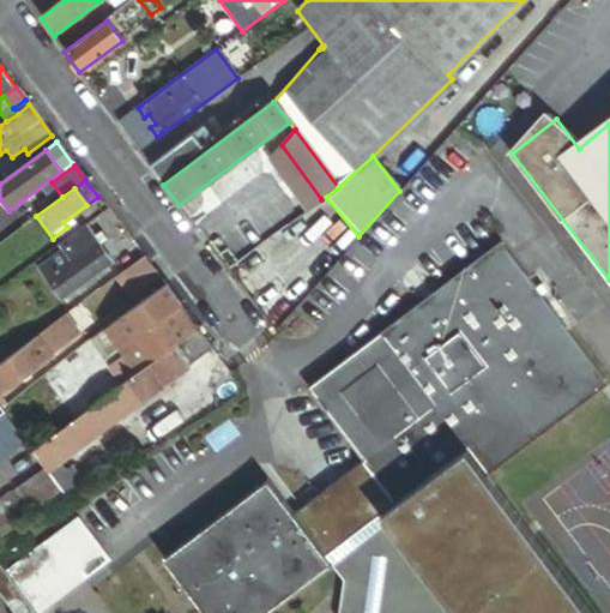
[(84,224),(56,245),(60,251),(36,269),(44,281),(43,282),(59,302),(91,278),(91,277),(112,263),(100,246),(92,236),(84,224)]
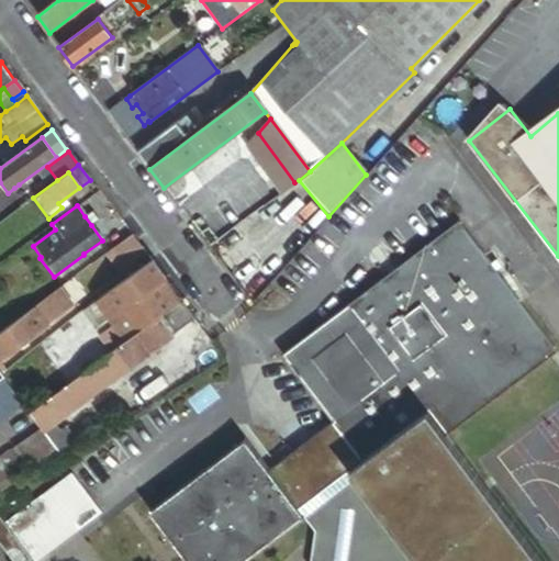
[(91,212),(85,216),(91,225),(98,221),(91,212)]
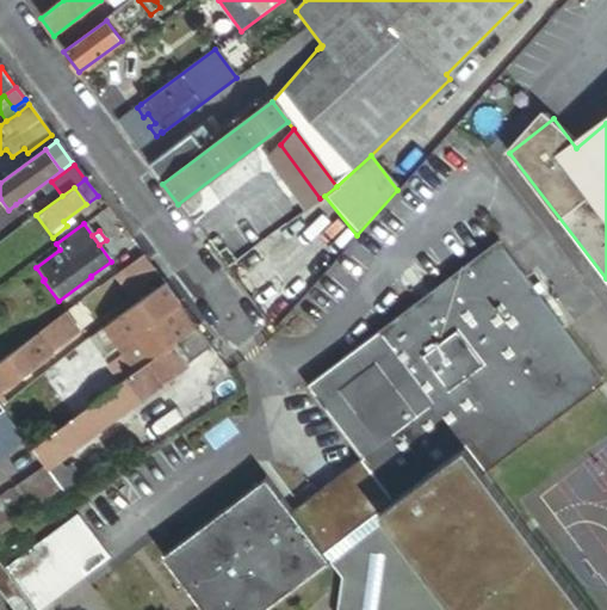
[(342,476),(308,501),(291,515),(264,478),(162,554),(204,609),(268,609),(329,565),(340,579),(335,609),(586,609),(483,473),(605,382),(496,238),(369,333),(301,383),(360,462),(342,476)]
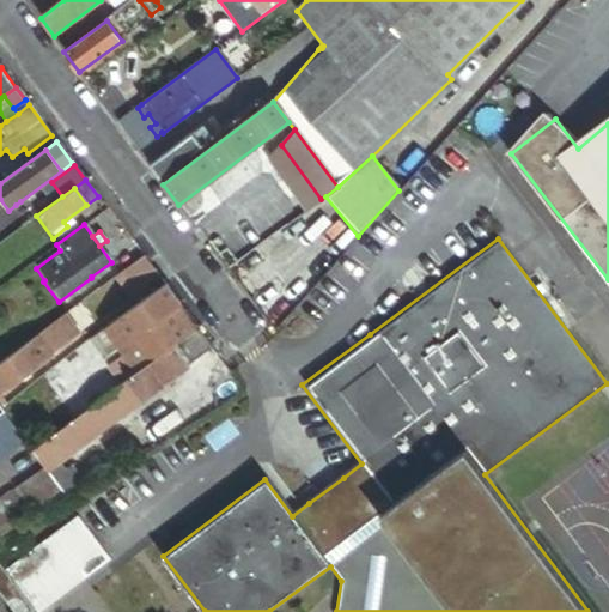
[(153,272),(141,256),(99,288),(111,303),(153,272)]
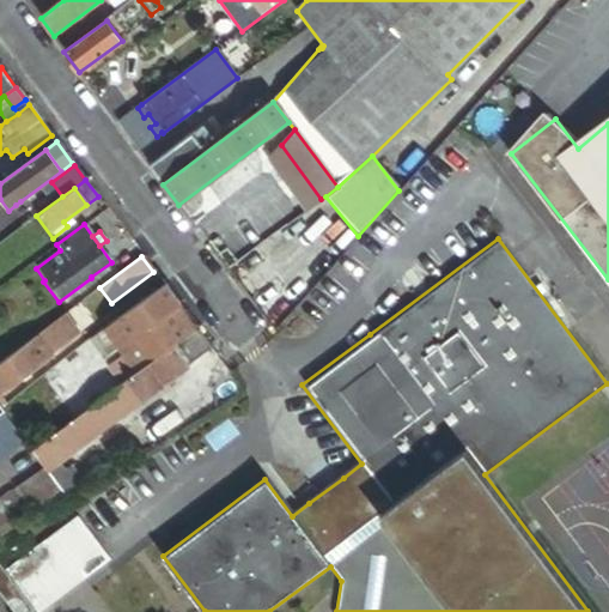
[(178,306),(163,285),(117,320),(132,340),(178,306)]
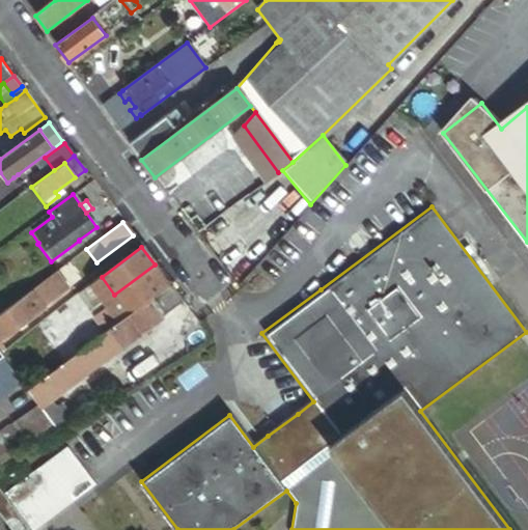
[(0,339),(66,289),(54,273),(0,312),(0,339)]
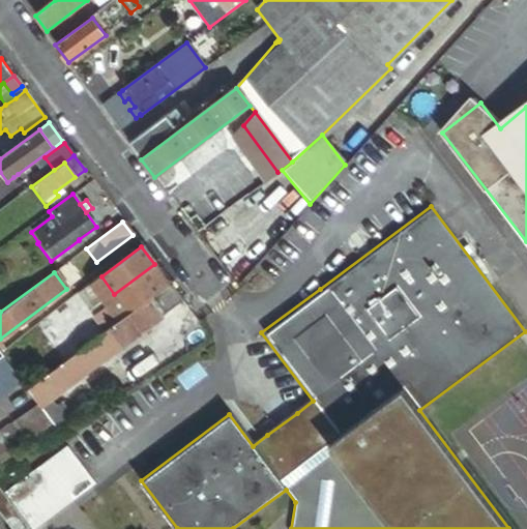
[(101,276),(88,286),(94,294),(85,301),(92,310),(114,294),(101,276)]
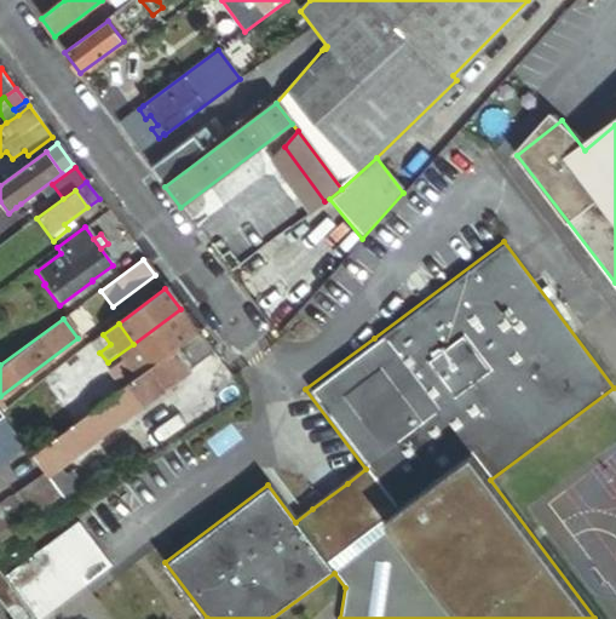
[(213,353),(197,332),(174,350),(189,370),(213,353)]
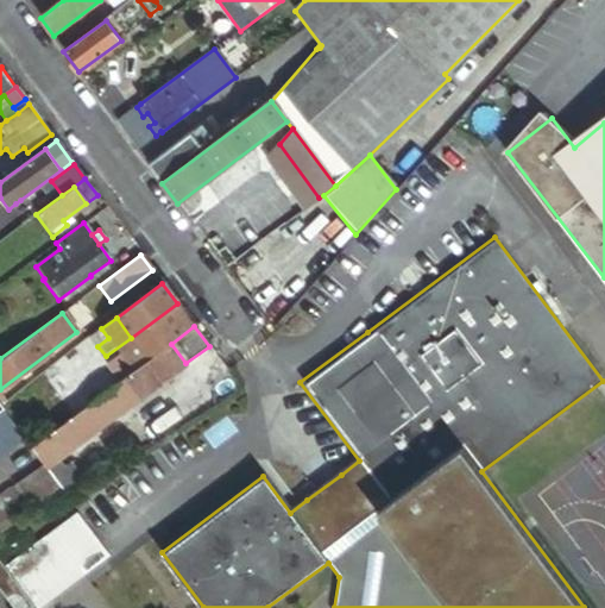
[(171,344),(127,376),(138,392),(143,399),(187,365),(186,363),(171,344)]
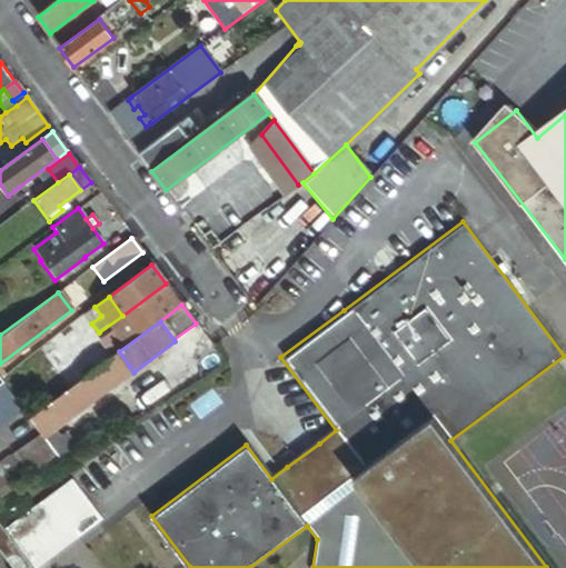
[(196,356),(212,346),(202,334),(201,336),(201,337),(188,346),(196,356)]
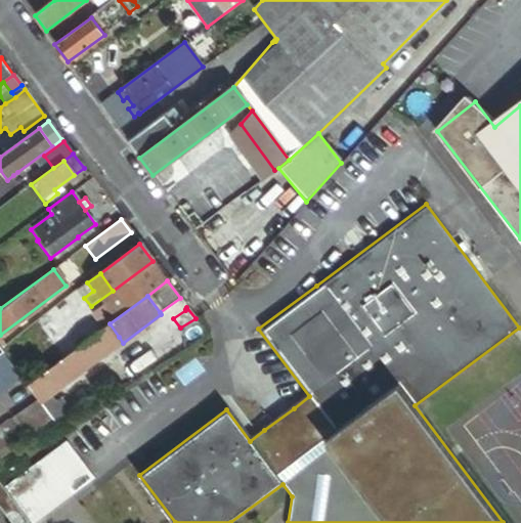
[(110,323),(77,348),(89,365),(104,354),(101,350),(119,337),(110,323)]
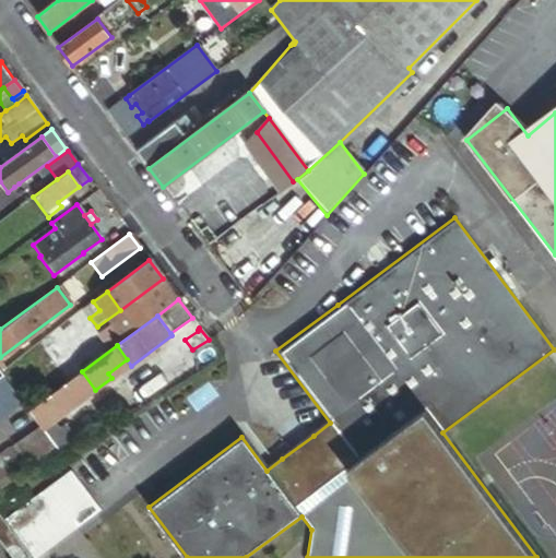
[(82,371),(72,379),(86,398),(95,391),(95,390),(82,371)]
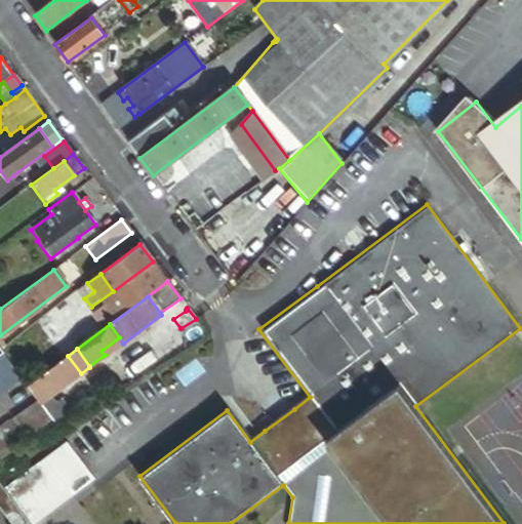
[(109,366),(120,383),(138,370),(134,364),(139,361),(130,350),(109,366)]
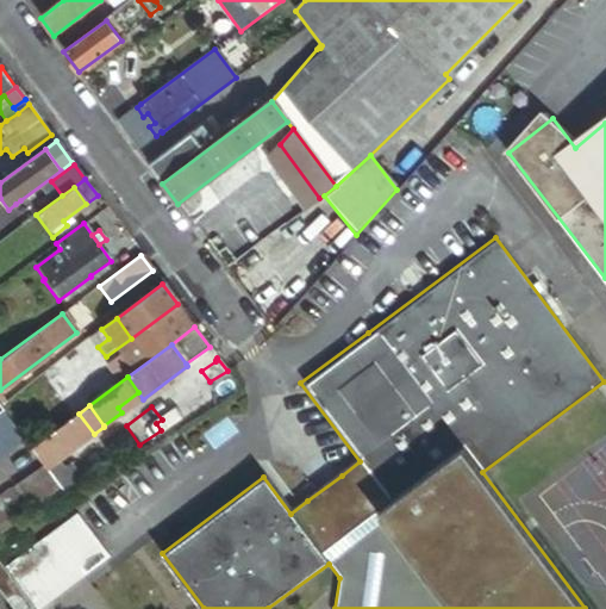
[(0,452),(22,436),(4,411),(0,414),(0,452)]
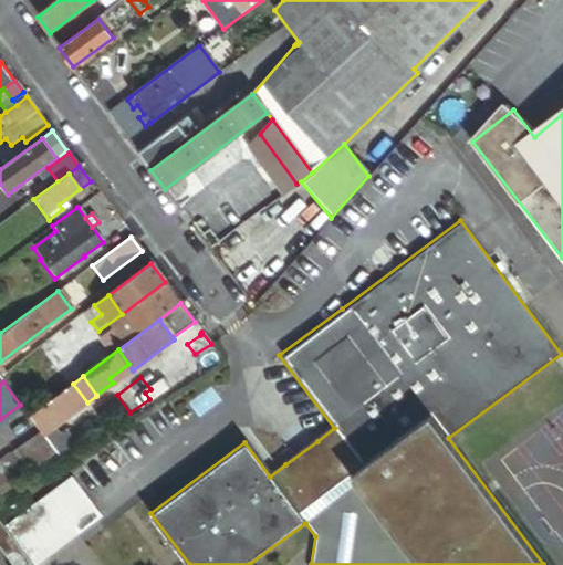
[(73,384),(49,400),(63,420),(87,403),(73,384)]
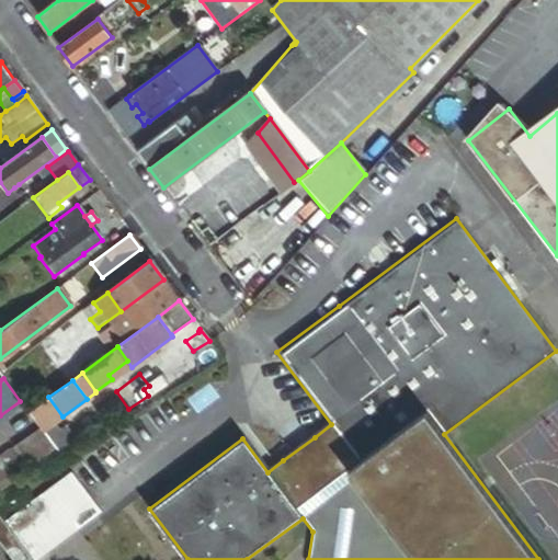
[(48,397),(29,412),(40,429),(55,449),(58,454),(72,445),(66,434),(60,437),(52,424),(63,416),(48,397)]
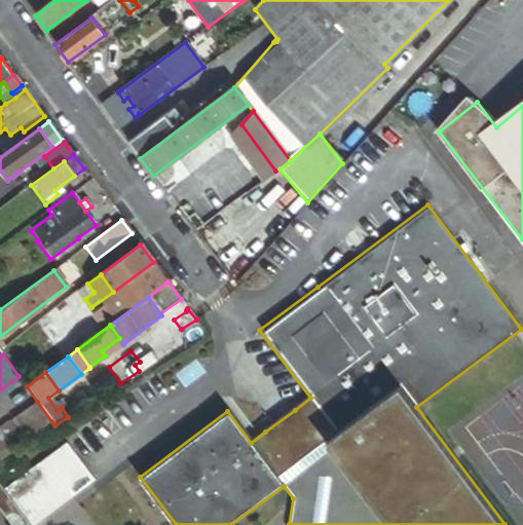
[(51,421),(37,402),(11,419),(26,438),(51,421)]
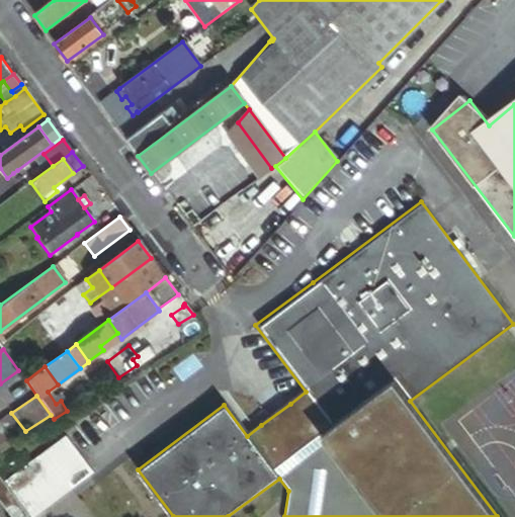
[(10,413),(0,420),(0,447),(23,433),(10,413)]
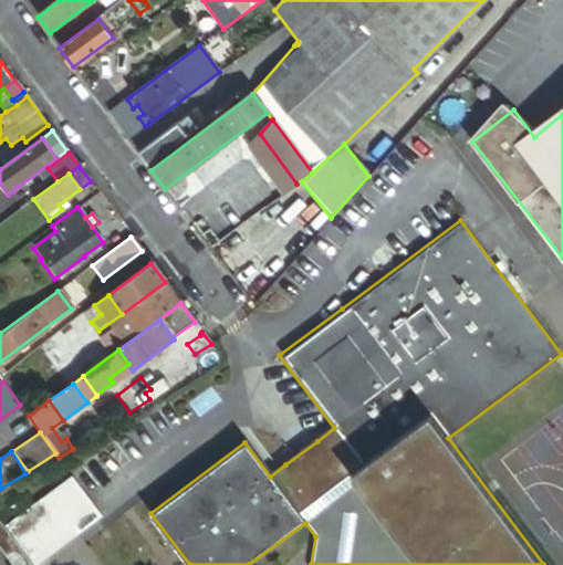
[(31,564),(97,515),(70,479),(2,529),(28,563),(29,564),(31,564)]
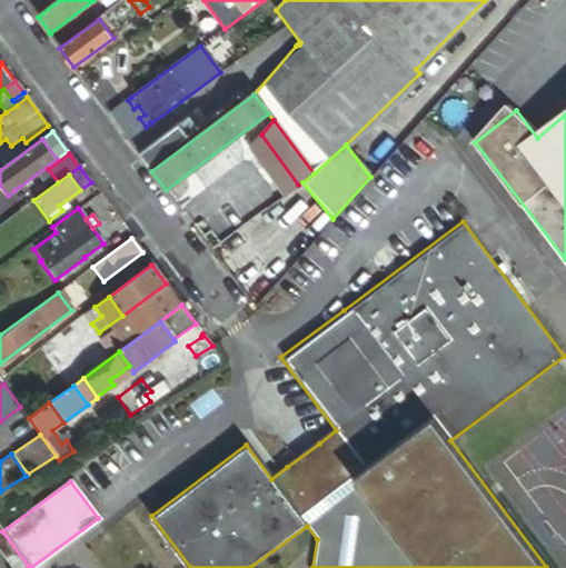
[(0,552),(11,567),(25,567),(28,566),(2,531),(0,528),(0,552)]
